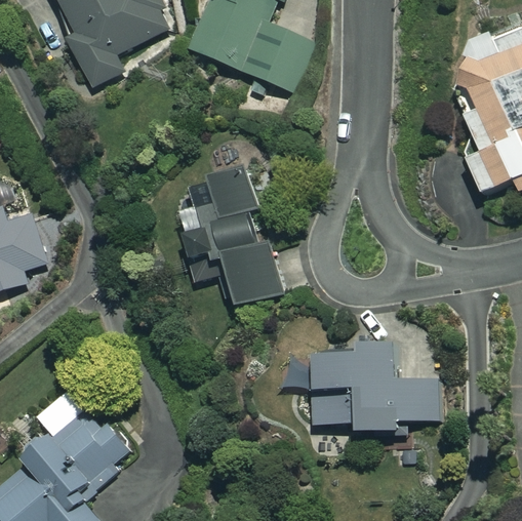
[(115,54),(169,29),(160,9),(166,7),(163,0),(58,0),(75,33),(67,37),(90,87),(123,72),(115,54)]
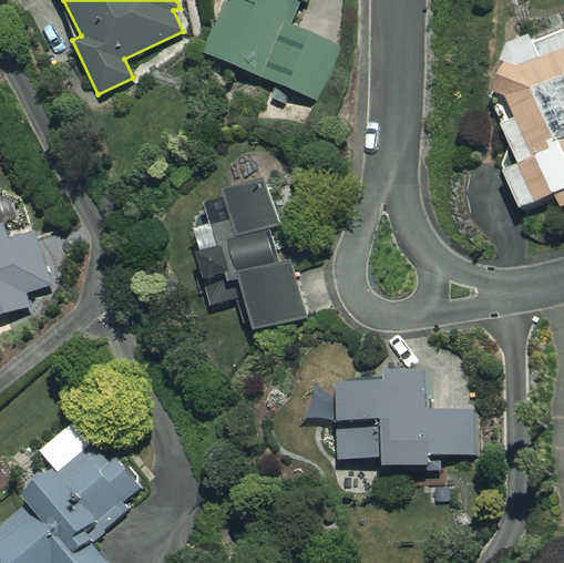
[(225,0),(204,53),(316,99),(337,45),(298,30),(309,0),(225,0)]
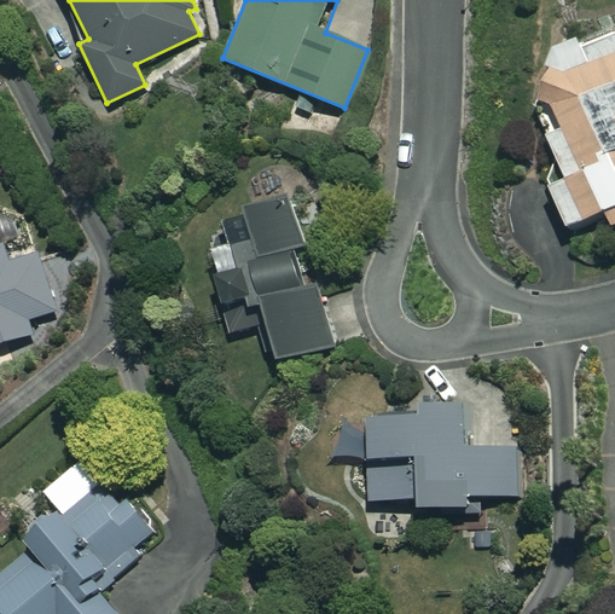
[(589,64),(539,86),(560,131),(546,137),(566,181),(547,189),(566,230),(603,213),(609,226),(614,224),(614,116),(613,110),(614,108),(614,34),(581,50),(589,64)]
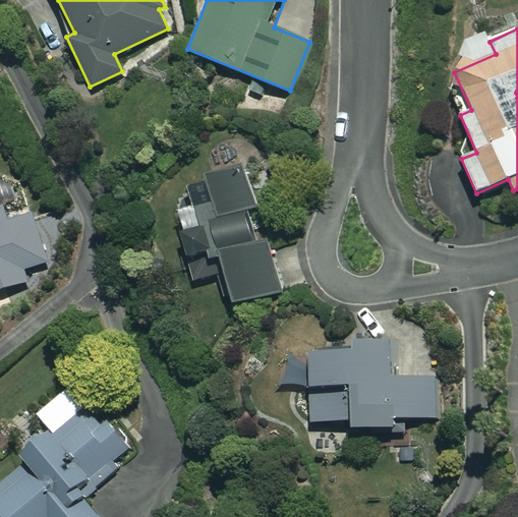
[(185,234),(176,237),(190,282),(224,272),(234,303),(279,290),(242,168),(186,185),(193,208),(178,212),(185,234)]
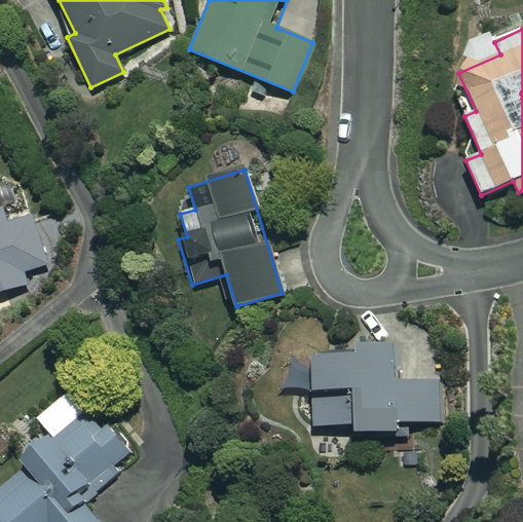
[(3,215),(1,208),(0,208),(0,292),(26,284),(22,271),(50,262),(31,206),(3,215)]
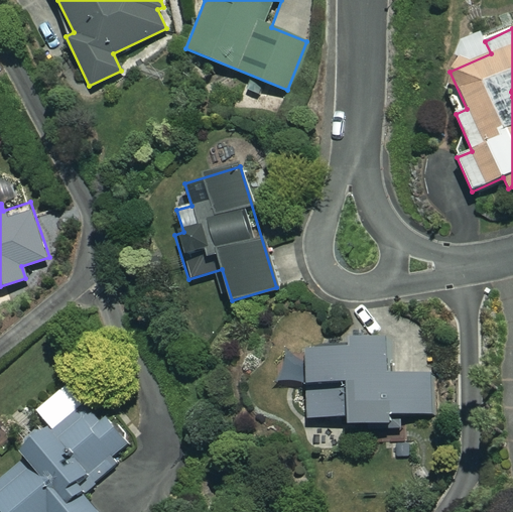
[(389,341),(347,342),(348,346),(282,348),(283,380),(305,380),(306,418),(347,417),(347,426),(398,424),(398,413),(432,413),(432,373),(389,374),(389,341)]
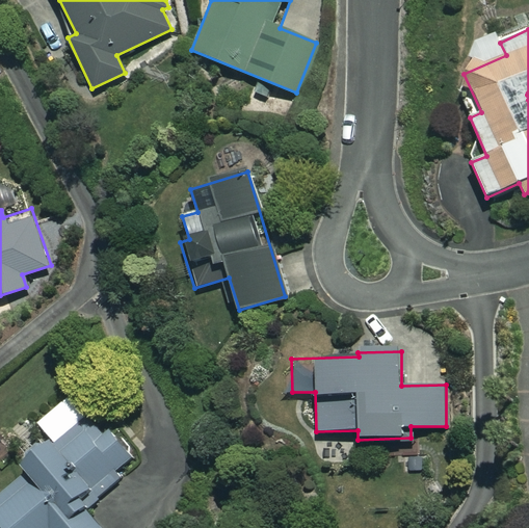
[(0,524),(2,526),(0,527),(102,527),(81,505),(130,459),(68,394),(36,423),(49,437),(19,465),(24,471),(0,492),(0,524)]
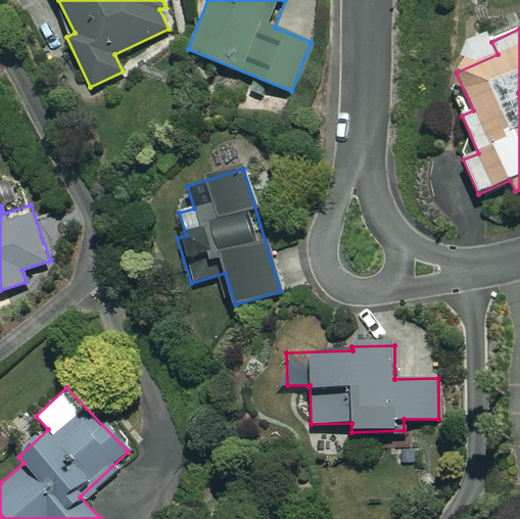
All buildings are outlined.
